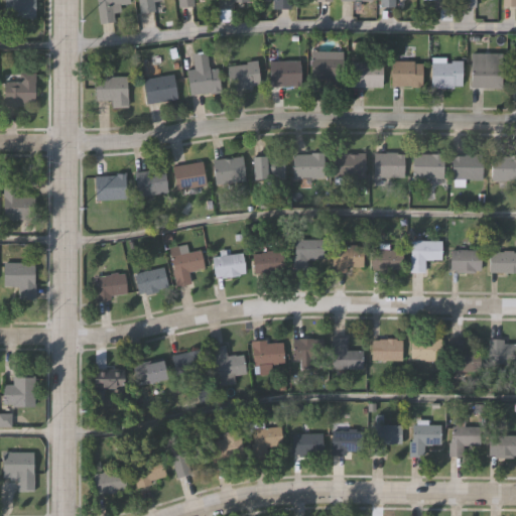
[(32,0),(32,19),(0,19),(0,0),(32,0)]
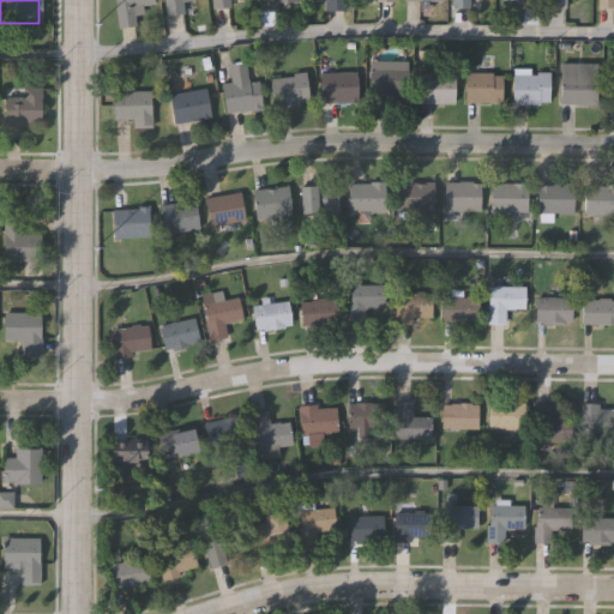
[(116,29),(113,0),(152,0),(154,6),(140,7),(142,16),(131,17),(132,26),(116,29)]
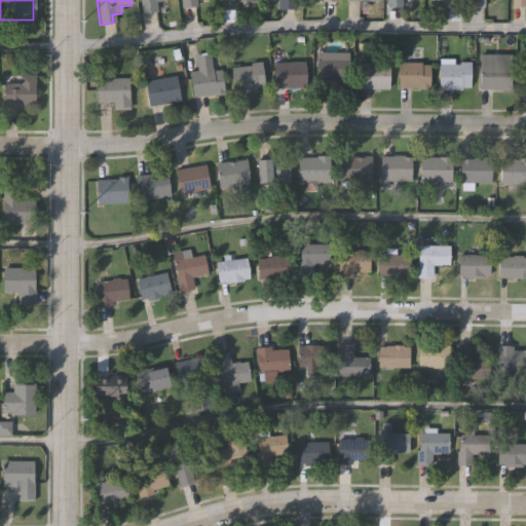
[(141,15),(138,0),(161,0),(162,2),(154,3),(155,13),(141,15)]
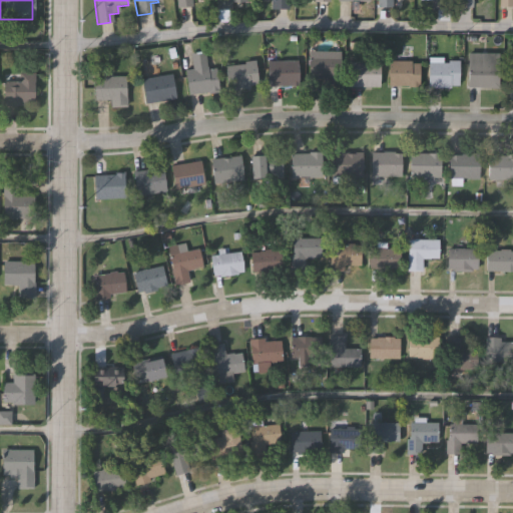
[(175,9),(174,0),(189,0),(190,7),(175,9)]
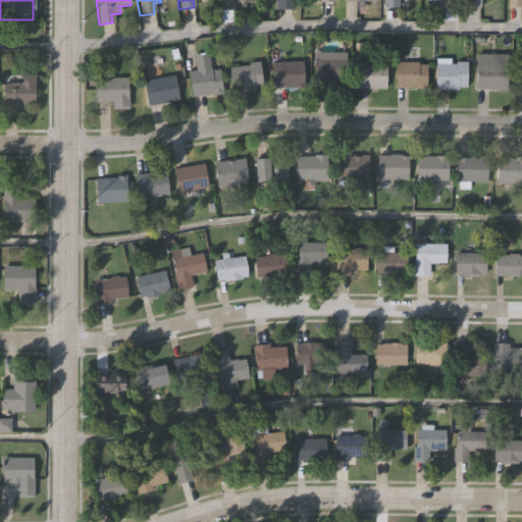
[(218,10),(218,0),(249,0),(249,3),(235,3),(235,10),(218,10)]
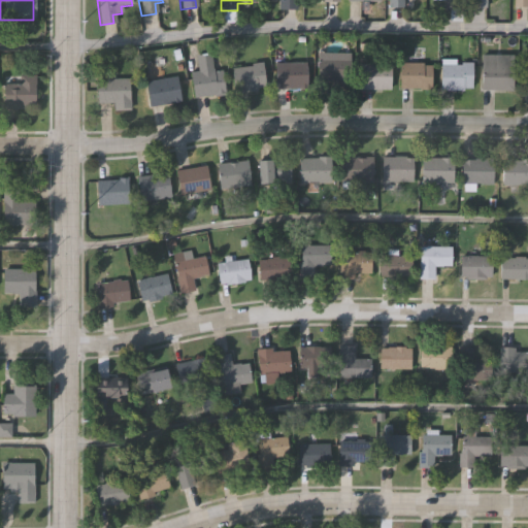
[(295,0),(296,10),(276,11),(276,0),(295,0)]
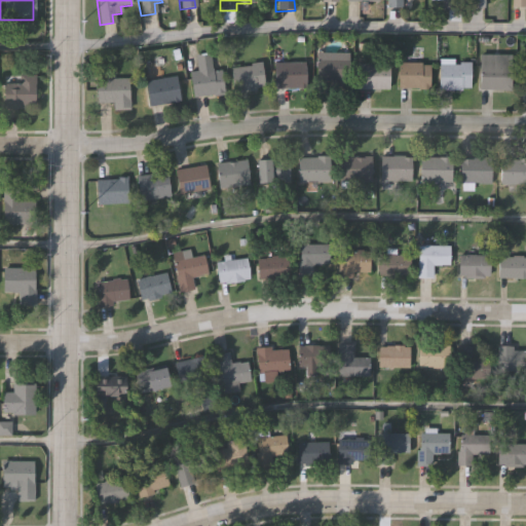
[(385,0),(386,9),(401,9),(400,0),(385,0)]
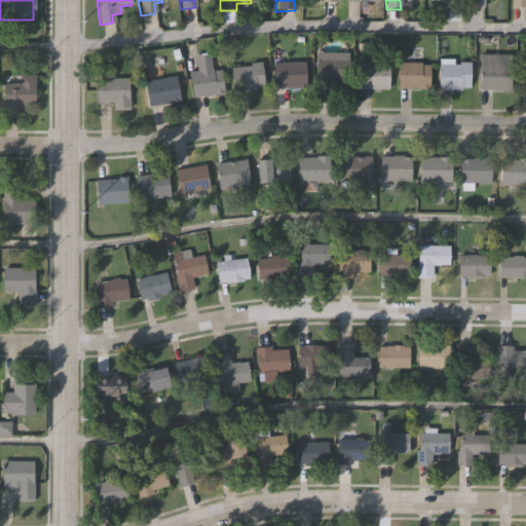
[(460,0),(461,7),(444,8),(444,0),(460,0)]
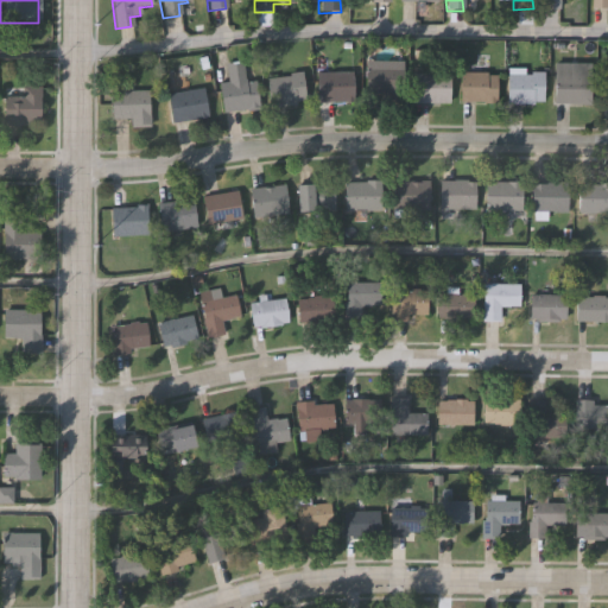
[(557,0),(542,0),(543,10),(558,10),(557,0)]
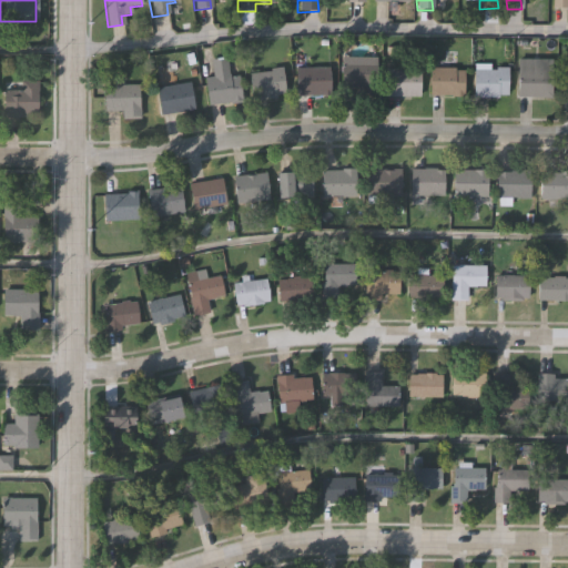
[(551,0),(551,9),(567,9),(566,0),(551,0)]
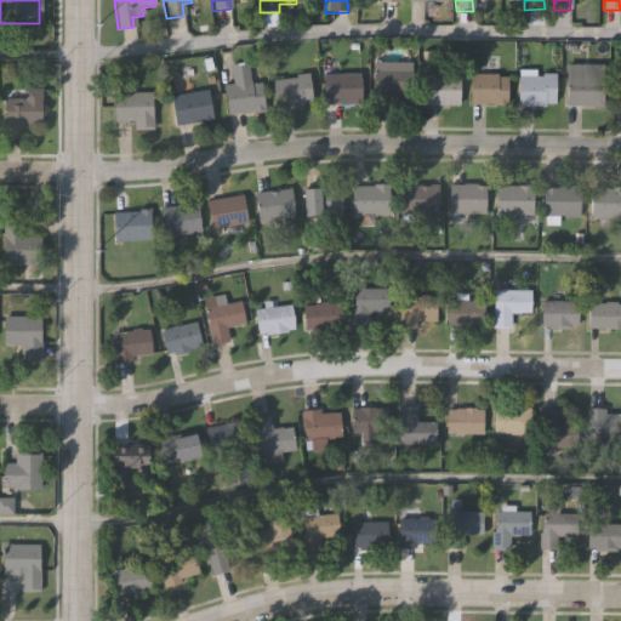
[(565,103),(567,61),(604,62),(603,104),(565,103)]
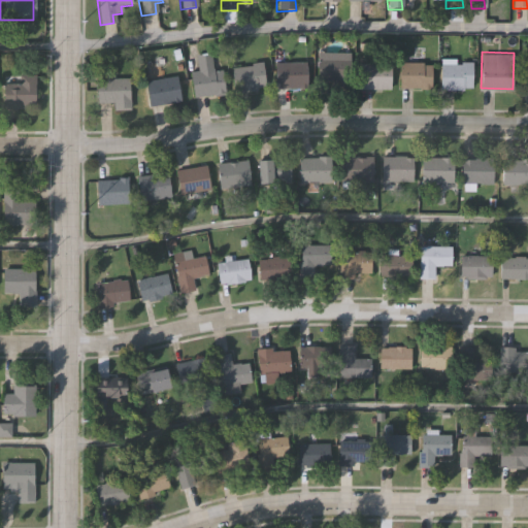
[(193,99),(189,74),(196,73),(194,56),(208,54),(210,73),(221,71),(224,95),(193,99)]
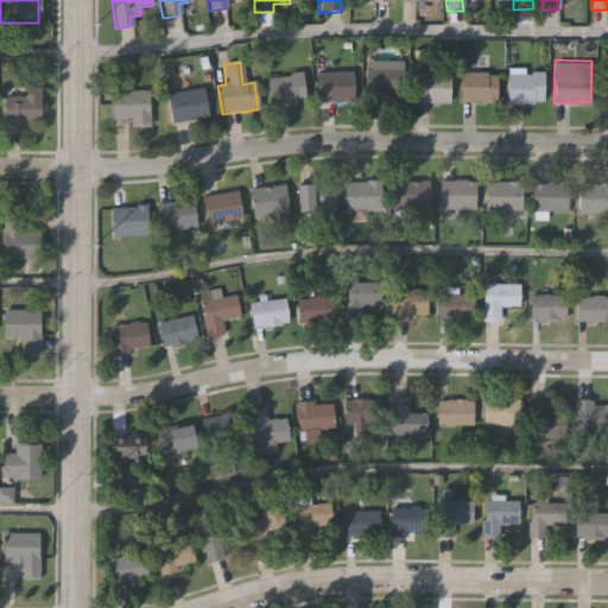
[(365,68),(374,68),(375,63),(387,63),(387,68),(401,69),(401,103),(381,103),(381,94),(365,94),(365,68)]
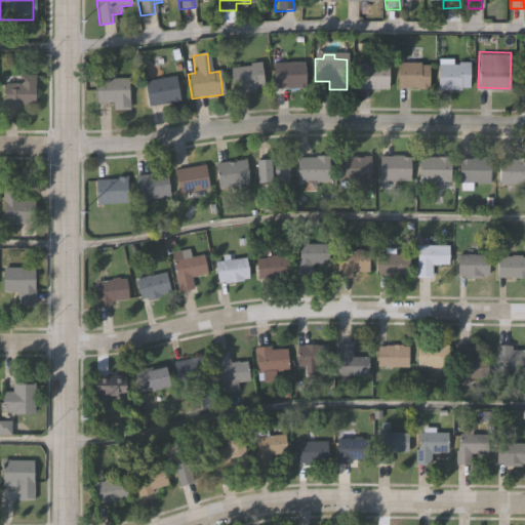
[(438,88),(439,56),(453,56),(453,63),(458,63),(458,61),(470,61),(470,86),(460,86),(460,88),(438,88)]
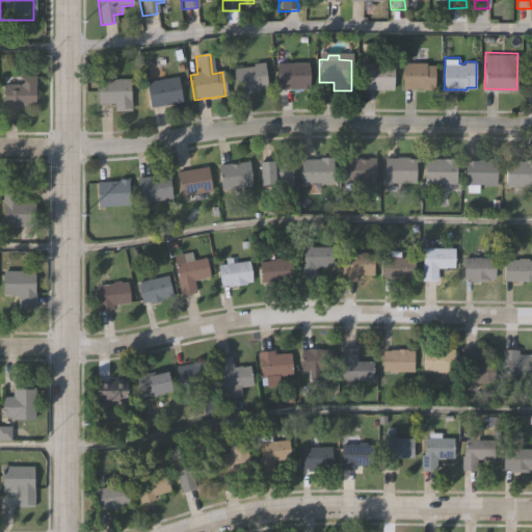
[(402,86),(402,60),(426,60),(426,63),(435,63),(434,87),(402,86)]
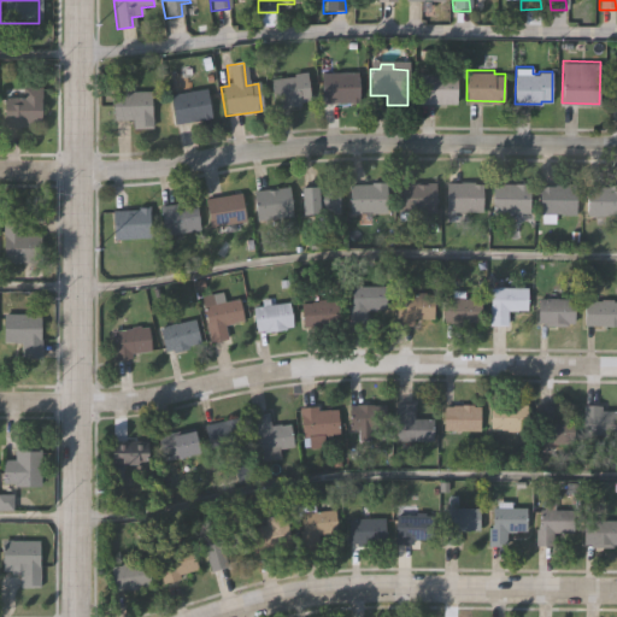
[(616,71),(605,72),(605,100),(616,99),(616,71)]
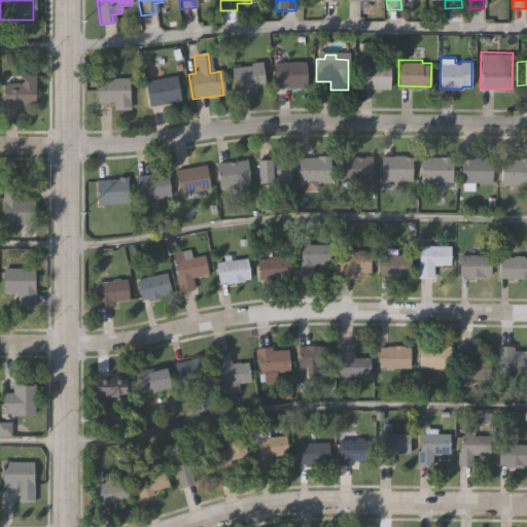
[(232,95),(229,70),(249,68),(248,64),(261,63),(264,89),(254,90),(255,93),(232,95)]
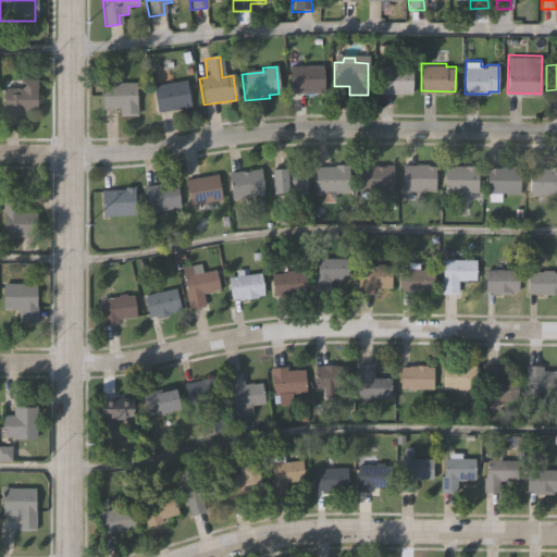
[(289,96),(289,66),(322,66),(322,96),(289,96)]
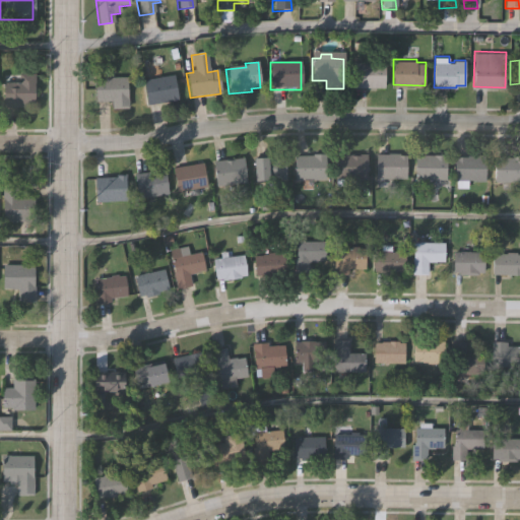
[(352,90),(352,65),(384,65),(384,90),(352,90)]
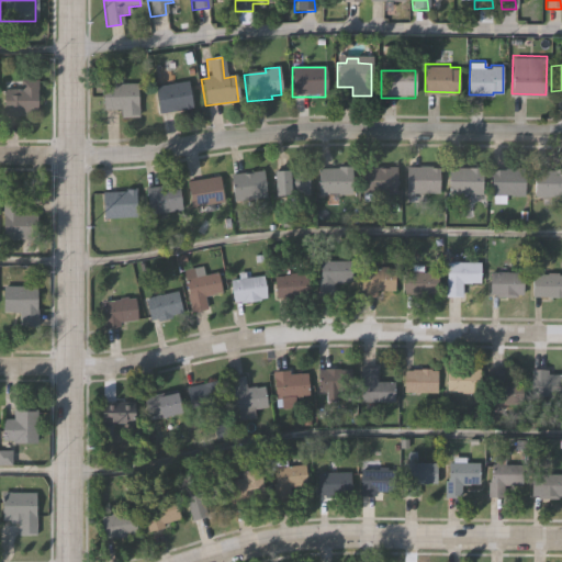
[(135,85),(135,119),(120,119),(120,110),(101,110),(101,86),(111,86),(111,80),(121,80),(121,85),(135,85)]
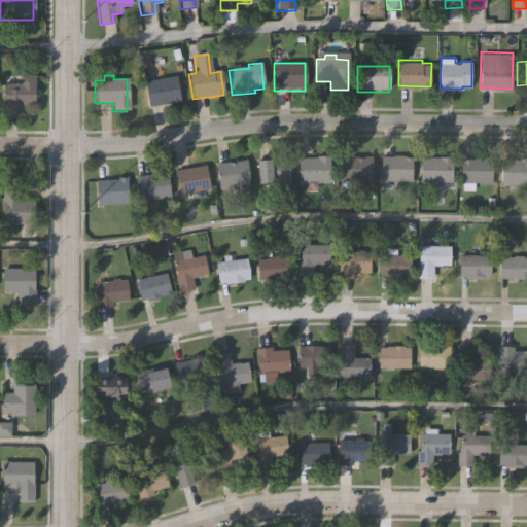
[(34,110),(2,110),(2,85),(18,85),(18,76),(34,76),(34,110)]
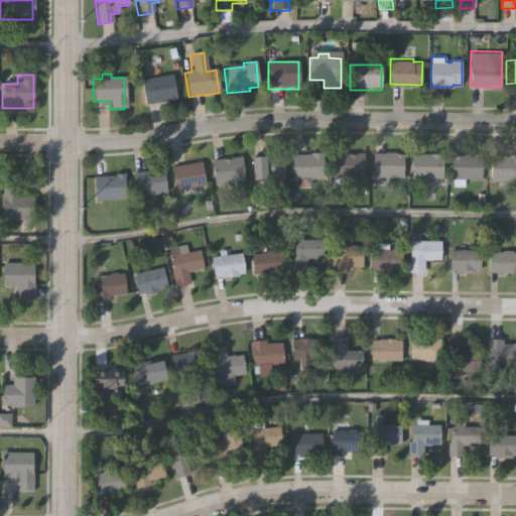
[(140,81),(170,76),(175,101),(145,106),(140,81)]
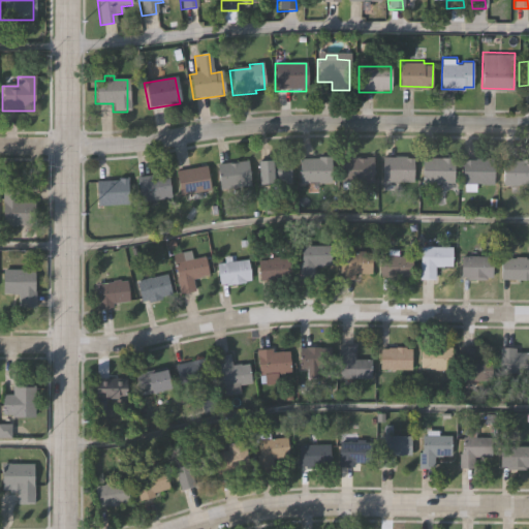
[(384,180),(385,154),(416,156),(415,182),(384,180)]
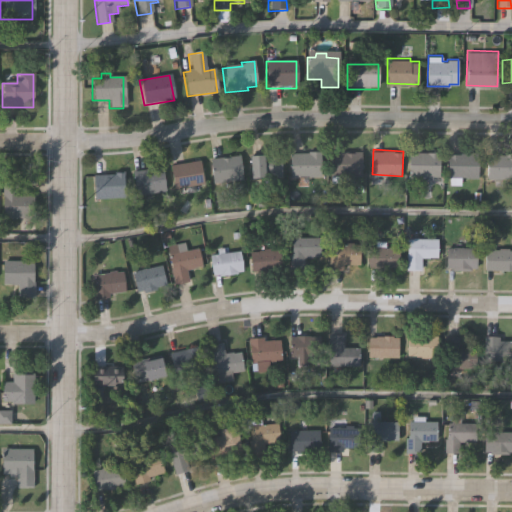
[(290,176),(289,153),(310,153),(310,150),(323,150),(323,176),(290,176)]
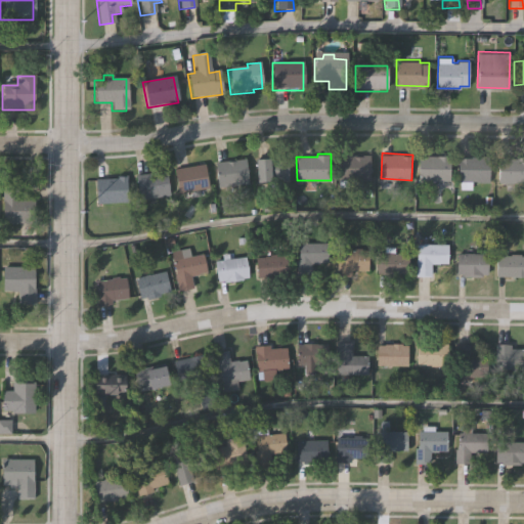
[(341,185),(341,155),(370,155),(370,179),(356,179),(356,186),(341,185)]
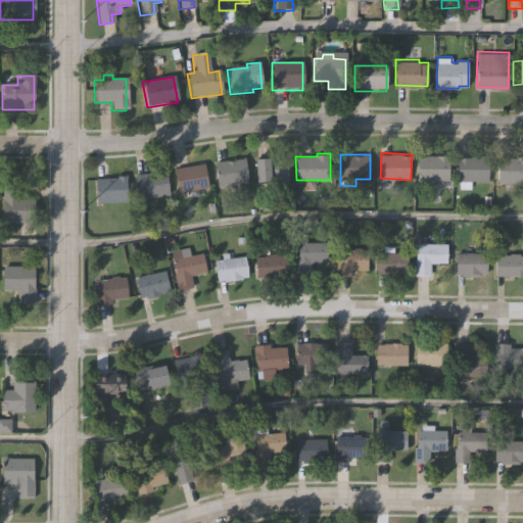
[(419,187),(419,154),(452,154),(450,180),(434,180),(434,187),(419,187)]
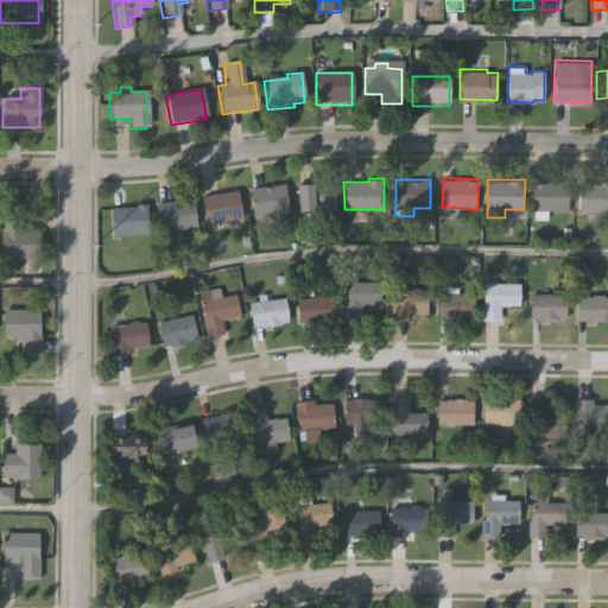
[(569,210),(548,209),(548,220),(536,219),(537,209),(533,208),(534,181),(536,181),(536,182),(546,183),(546,181),(553,182),(553,179),(569,181),(569,210)]
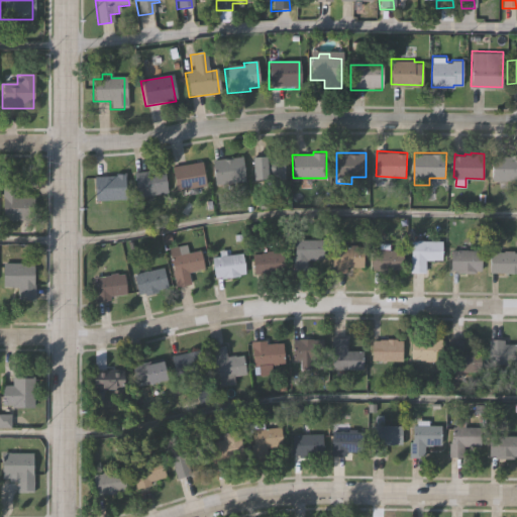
[(284,185),(271,185),(271,180),(266,180),(266,177),(250,178),(250,158),(263,158),(263,154),(284,154),(284,185)]
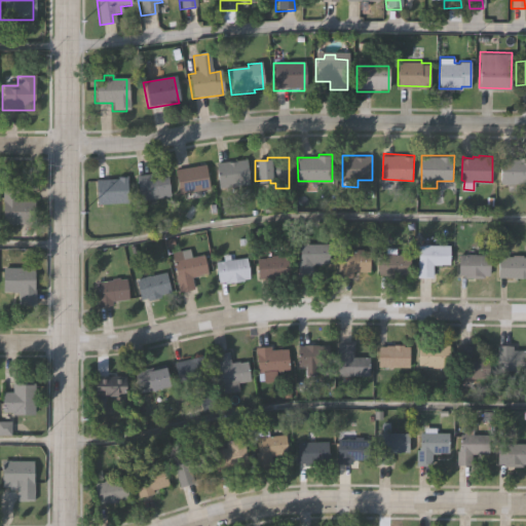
[(525,183),(502,183),(501,159),(520,158),(520,157),(525,157),(525,183)]
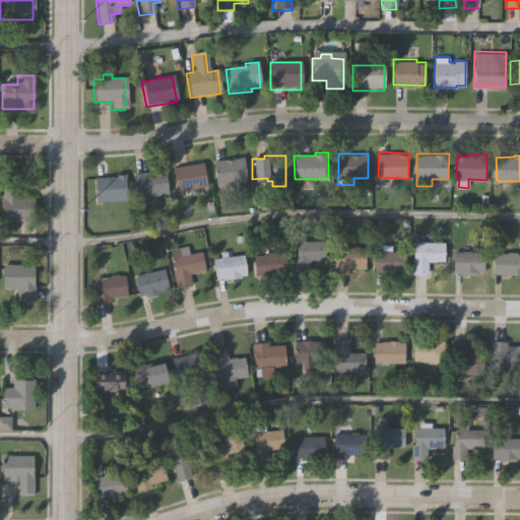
[(215,187),(211,163),(242,157),(246,181),(215,187)]
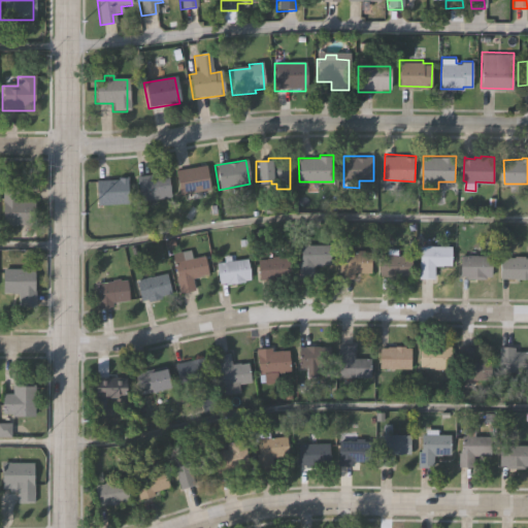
[(179,193),(175,169),(205,164),(210,188),(179,193)]
